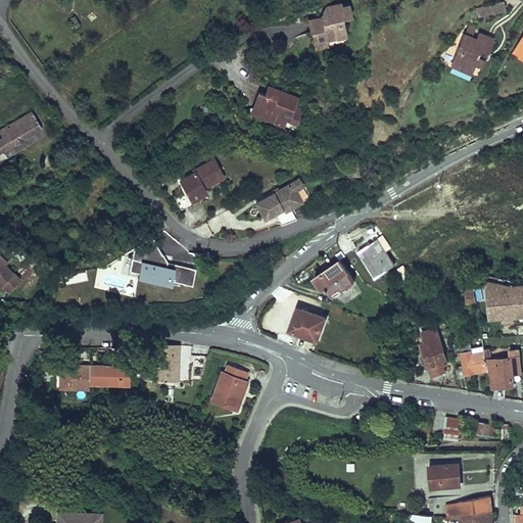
[(478,18),(505,11),(502,1),(475,8),(478,18)]
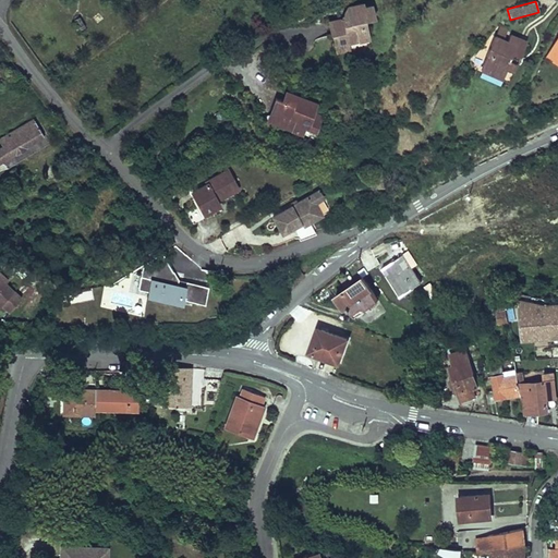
[(340,20),(329,22),(332,35),(337,34),(339,43),(349,40),(349,43),(368,38),(366,27),(363,27),(362,21),(365,21),(374,19),(371,7),(363,8),(362,4),(348,8),(349,16),(347,20),(343,21),(342,20),(340,20)]
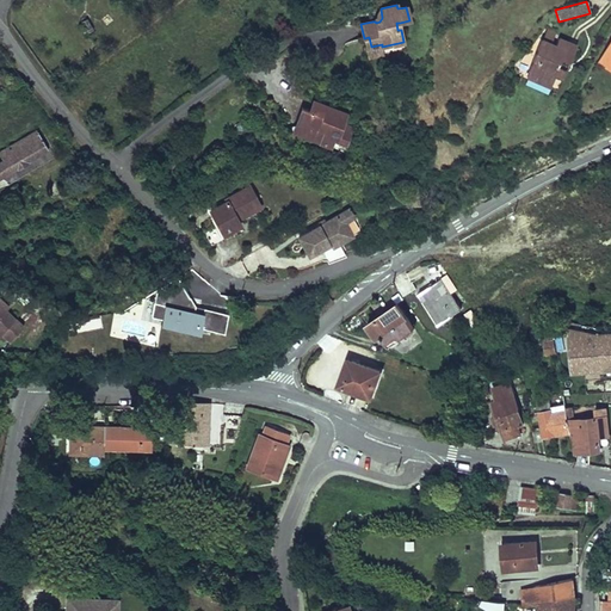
[(381,8),(372,22),(375,22),(376,23),(380,22),(382,18),(381,8)]
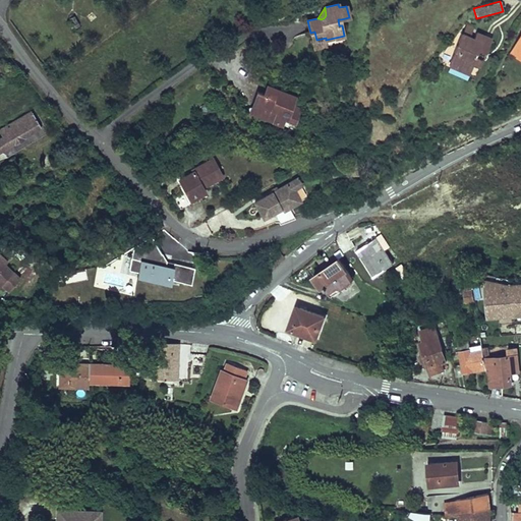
[(466,24),(462,35),(470,38),(474,27),(466,24)]
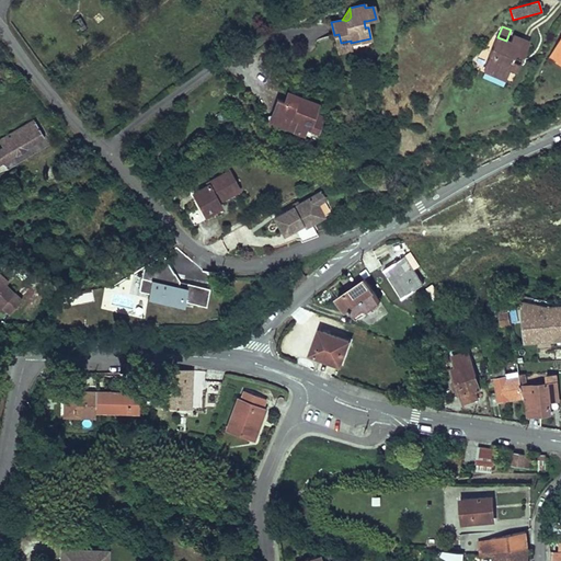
[(339,34),(334,35),(338,53),(353,49),(351,43),(351,41),(341,43),(339,34)]
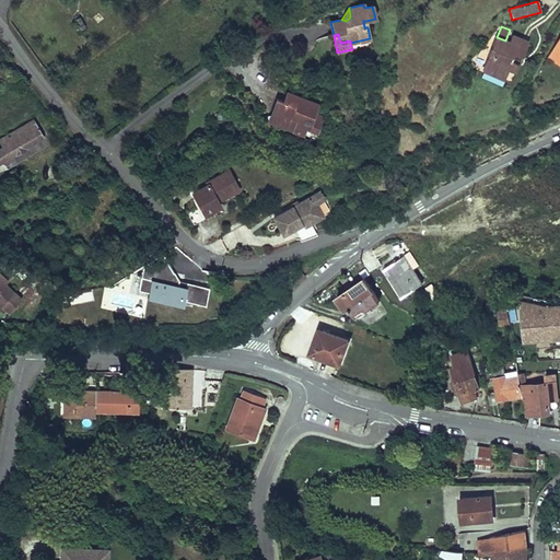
[(497,37),(483,70),(504,80),(510,69),(512,61),(510,60),(511,57),(513,58),(515,54),(523,57),(528,42),(512,35),(510,43),(505,41),(497,37)]
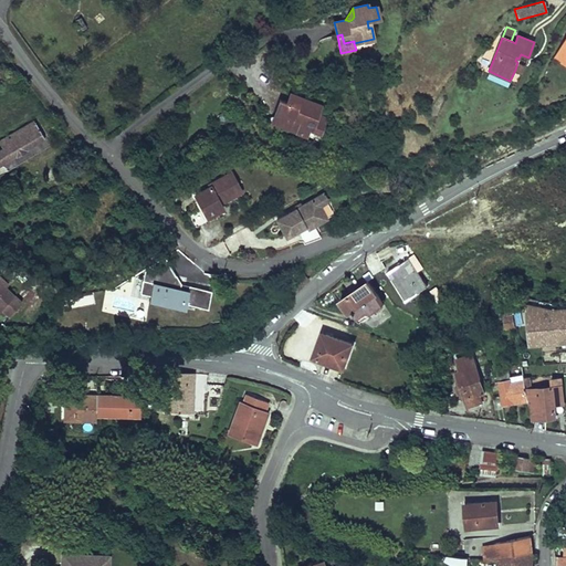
[(565,64),(565,59),(564,58),(562,56),(559,54),(558,52),(555,58),(565,64)]
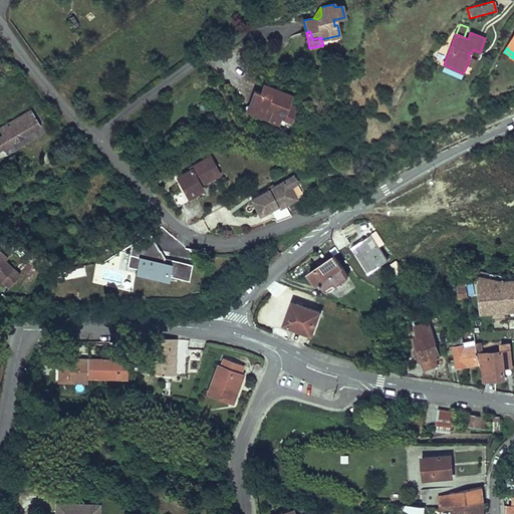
[(470,56),(468,63),(474,66),(477,59),(470,56)]
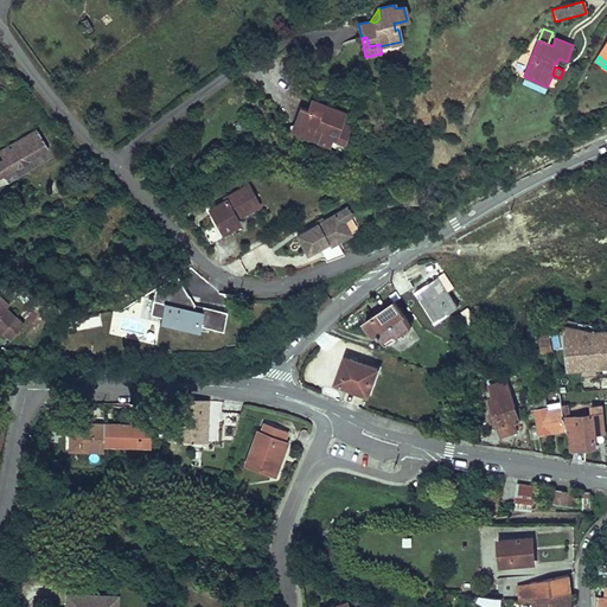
[(344,113),(312,101),(308,109),(301,107),(295,122),(320,132),(317,140),(340,148),(349,126),(340,122),(344,113)]
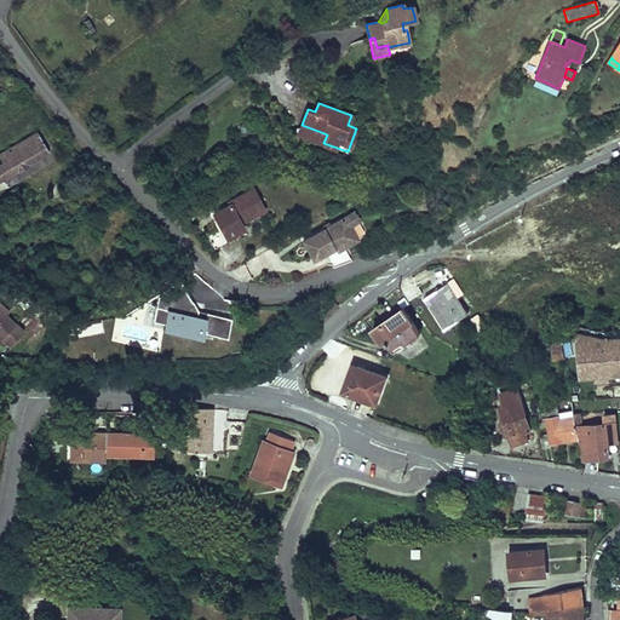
[(298,133),(323,143),(327,135),(302,125),(298,133)]
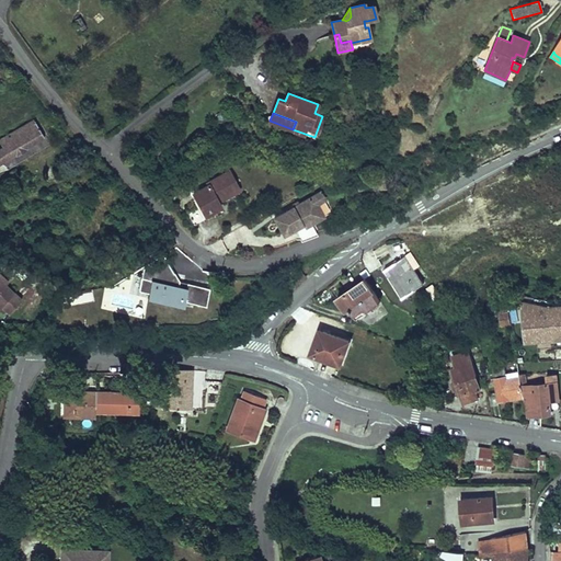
[(9,139),(11,144),(0,149),(0,162),(44,136),(35,123),(9,139)]
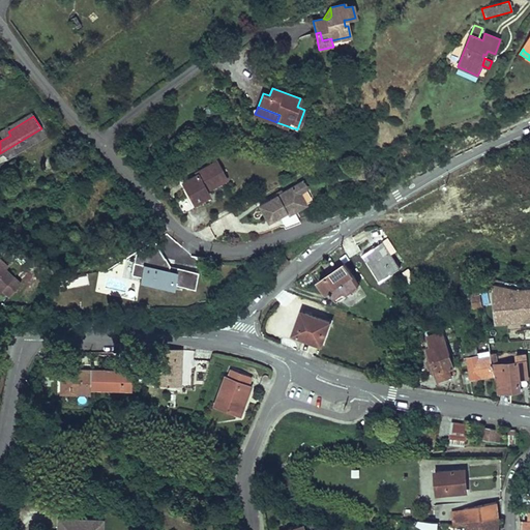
[(208,193),(206,190),(226,179),(216,162),(196,173),(197,175),(183,183),(190,196),(194,203),(202,199),(202,197),(208,193)]
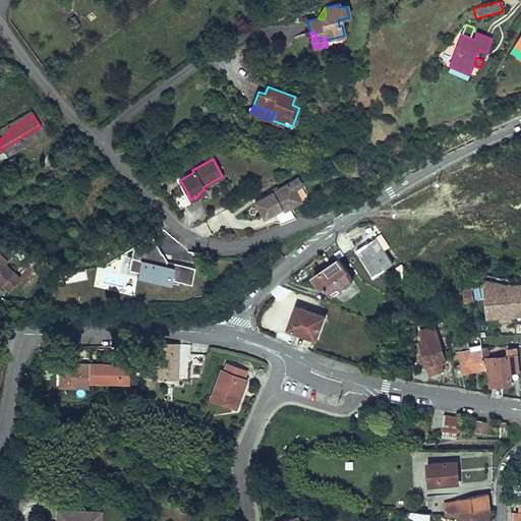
[(299,180),(298,178),(288,183),(292,191),(294,190),(300,186),(298,182),(298,181),(299,180)]
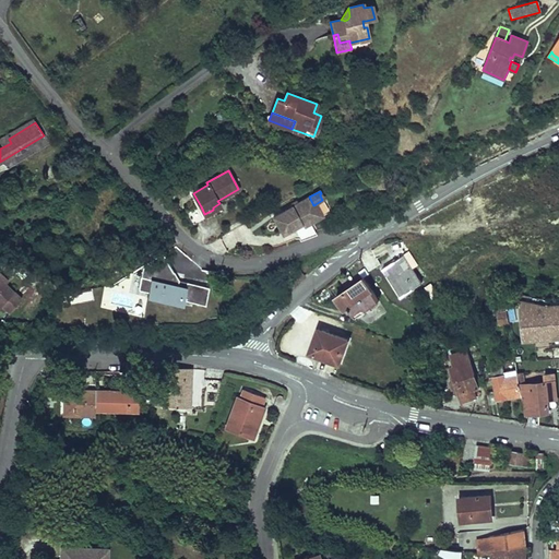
[(313,205),(309,197),(272,217),(282,234),(293,227),(293,226),(299,222),(309,224),(322,216),(316,204),(313,205)]
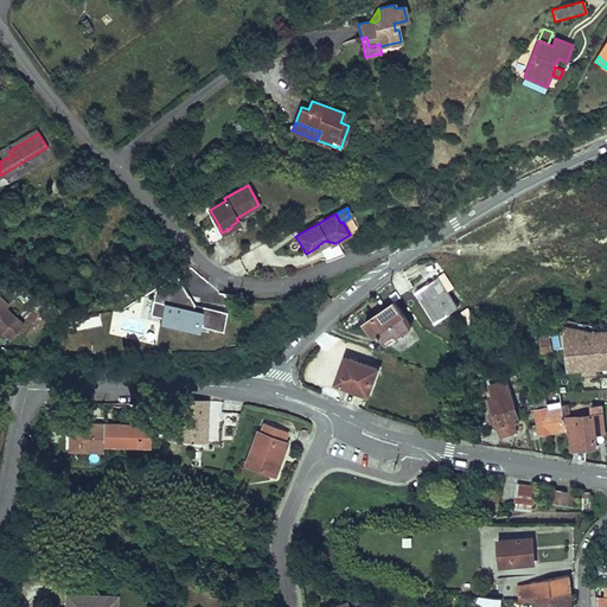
[(208,241),(222,232),(218,224),(203,232),(208,241)]
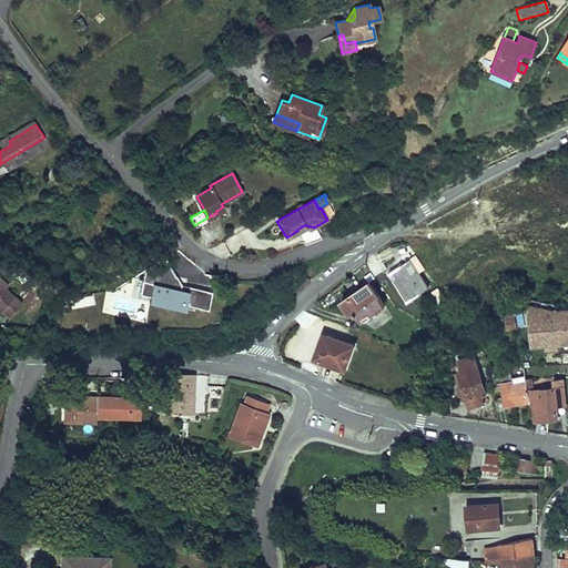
[(306,232),(308,241),(321,239),(317,230),(306,232)]
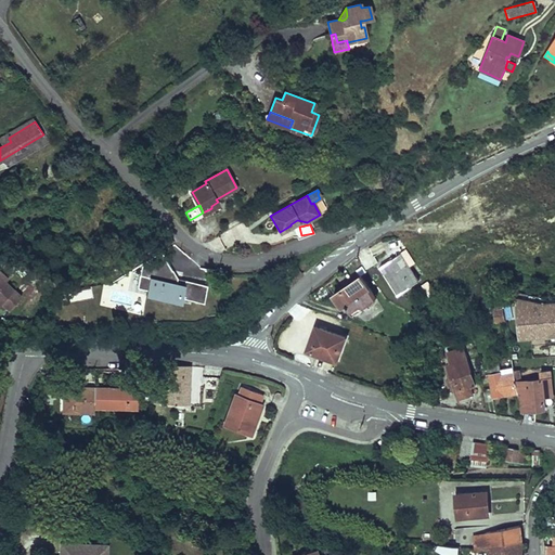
[(205,300),(208,284),(186,280),(185,284),(178,282),(178,279),(162,253),(142,265),(138,288),(147,289),(146,295),(183,301),(184,297),(205,300)]
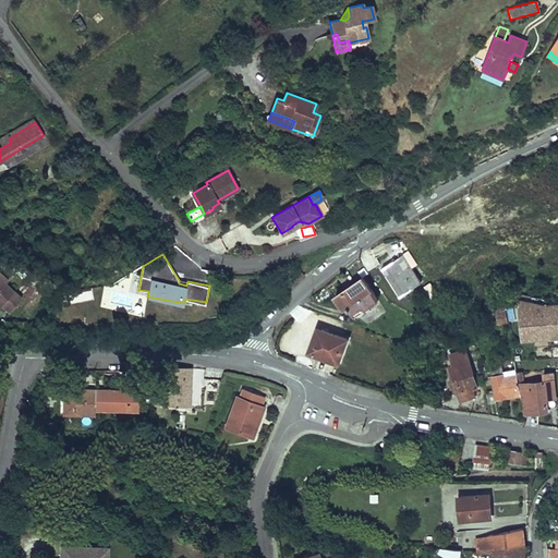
[(403,254),(381,268),(400,296),(421,282),(403,254)]
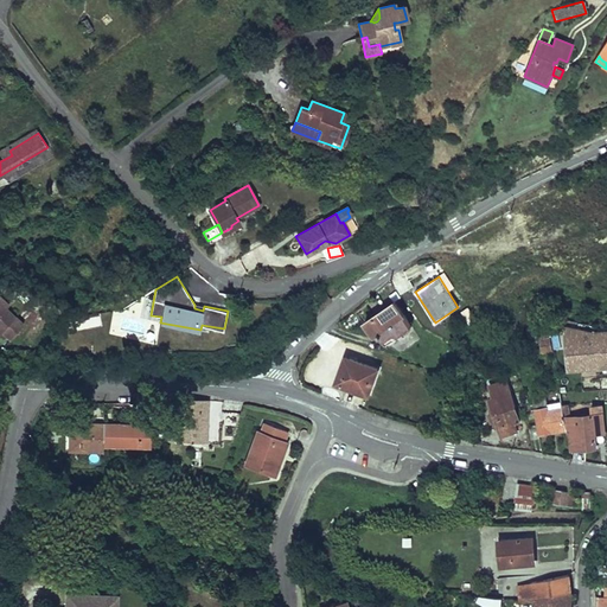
[(326,291),(331,296),(336,292),(330,286),(326,291)]
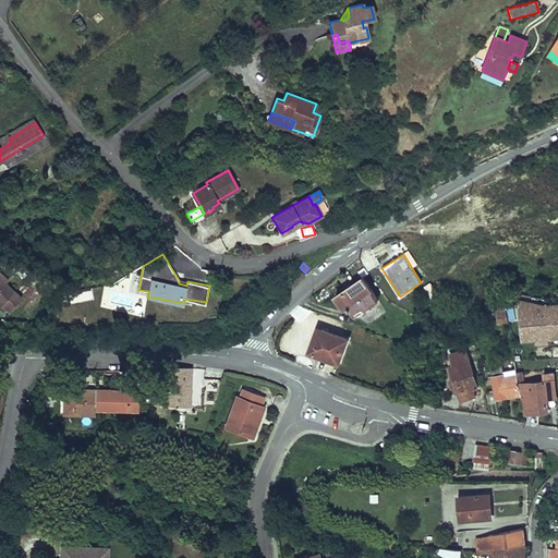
[(304,276),(298,268),(282,282),(290,290),(304,276)]
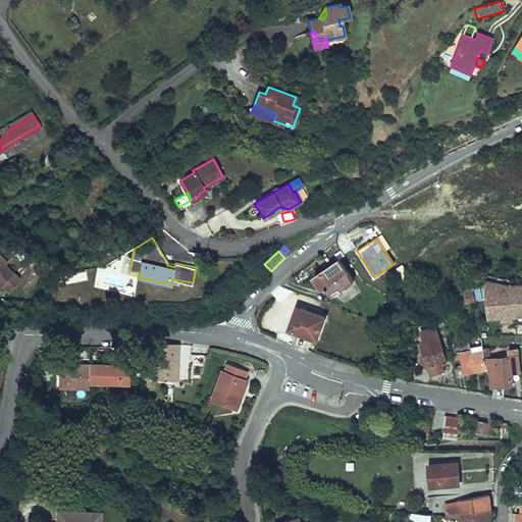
[(4,265),(0,261),(0,259),(1,258),(0,256),(0,284),(1,284),(8,291),(19,279),(4,265)]
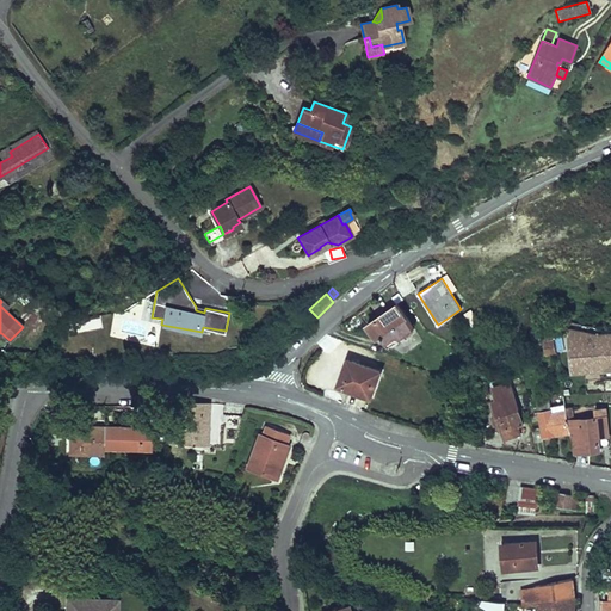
[(397,303),(368,323),(377,338),(381,335),(389,346),(414,329),(397,303)]
